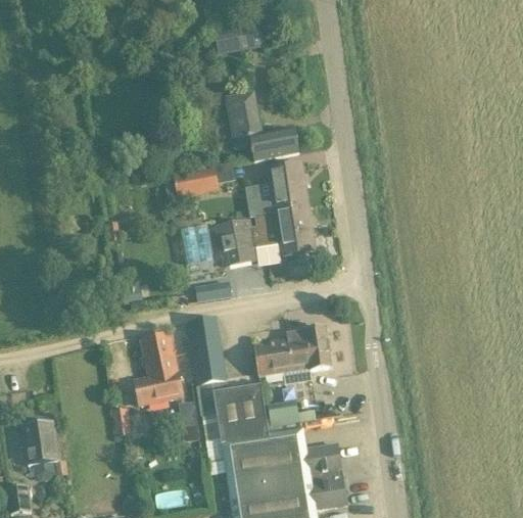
[(264,45),(263,39),(266,38),(263,20),(259,20),(214,30),(217,54),(264,45)]
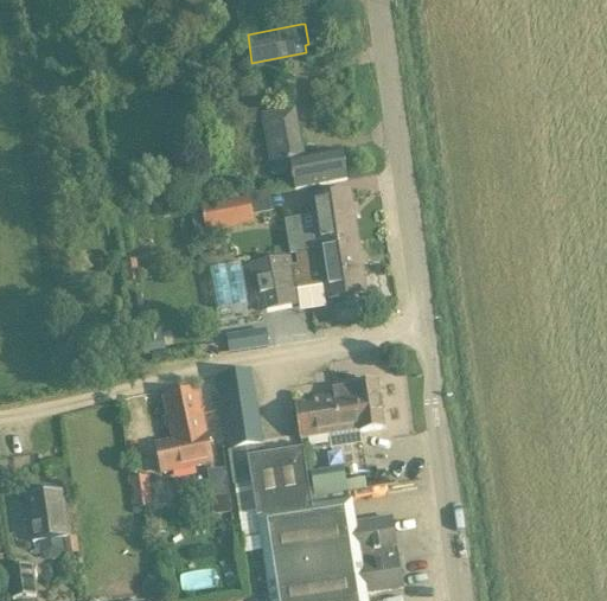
[(294,106),(262,112),(266,135),(273,134),(278,160),(288,158),(294,187),(346,177),(342,151),(305,158),(294,106)]
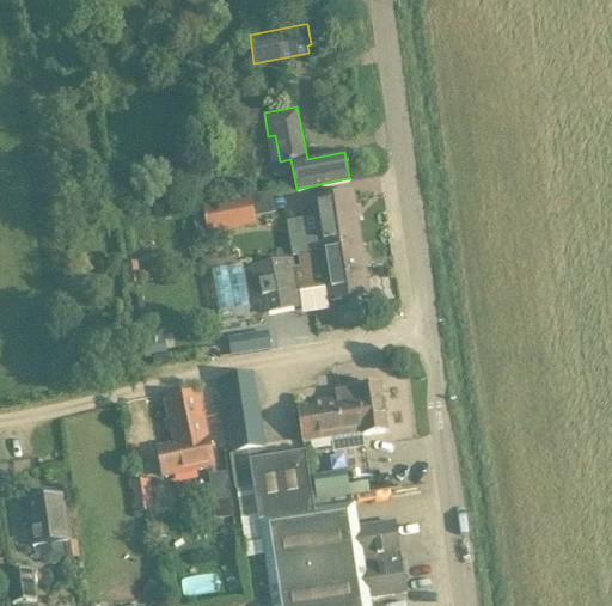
[(317,230),(291,233),(293,251),(298,251),(319,248),(319,245),(360,238),(353,188),(311,195),(317,230)]
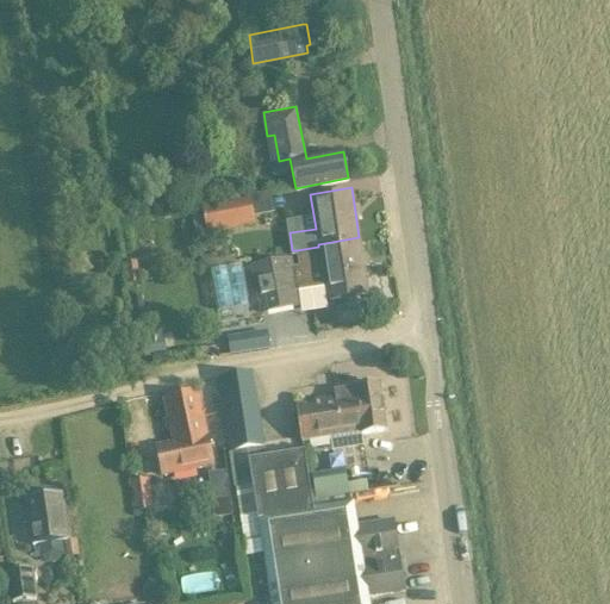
[(249,194),(201,204),(206,229),(254,219),(249,194)]
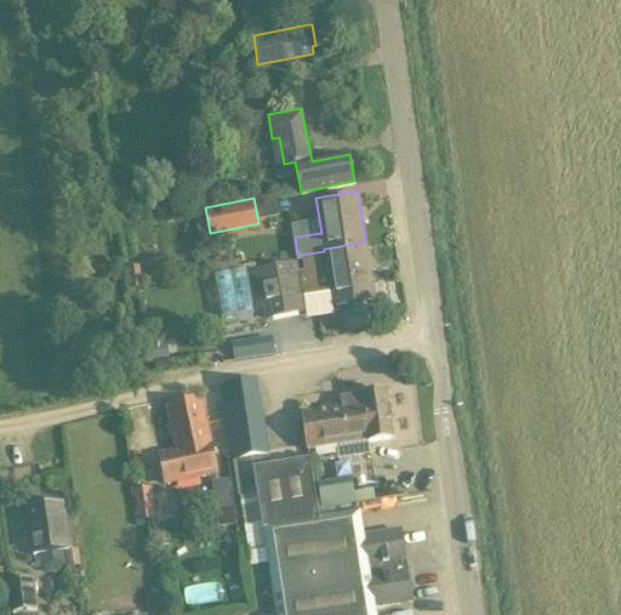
[(297,258),(254,266),(263,317),(306,308),(302,291),(331,286),(334,302),(374,296),(368,255),(365,241),(324,249),(324,251),(302,255),(305,268),(298,269),(297,258)]
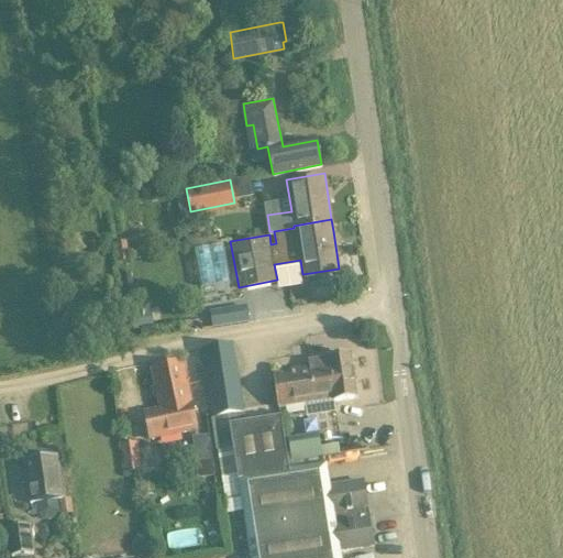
[(117,258),(128,255),(125,237),(114,238),(117,258)]
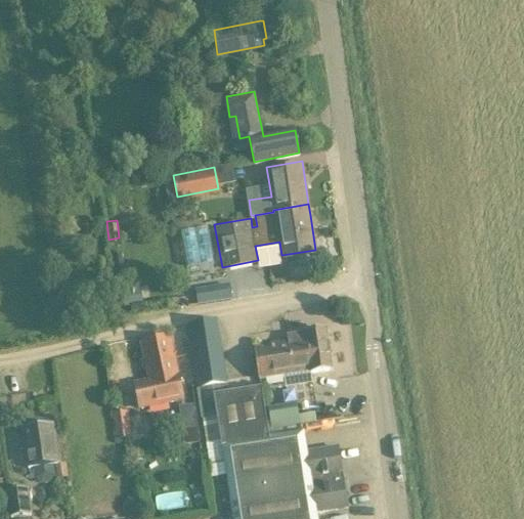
[(139,283),(122,286),(125,303),(141,300),(139,283)]
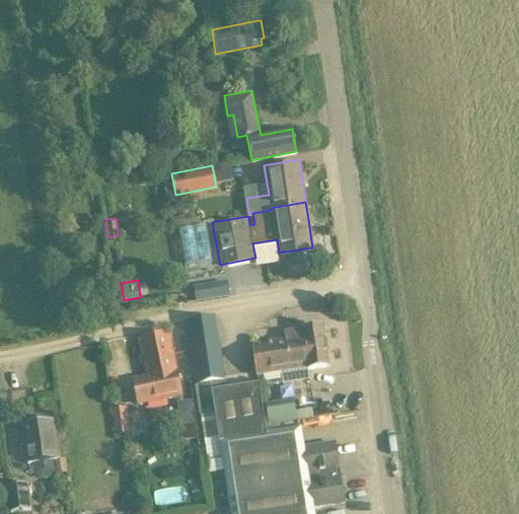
[(196,298),(208,296),(206,284),(194,286),(196,298)]
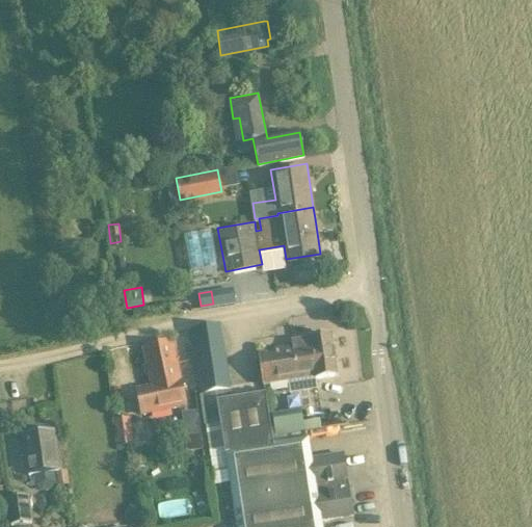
[(229,389),(219,322),(190,326),(201,393),(229,389)]
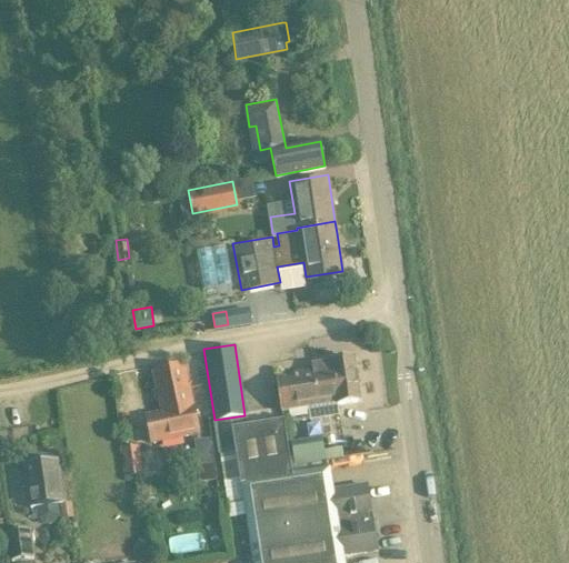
[(277,374),(278,379),(282,406),(337,399),(337,401),(359,398),(353,354),(311,361),(312,369),(277,374)]
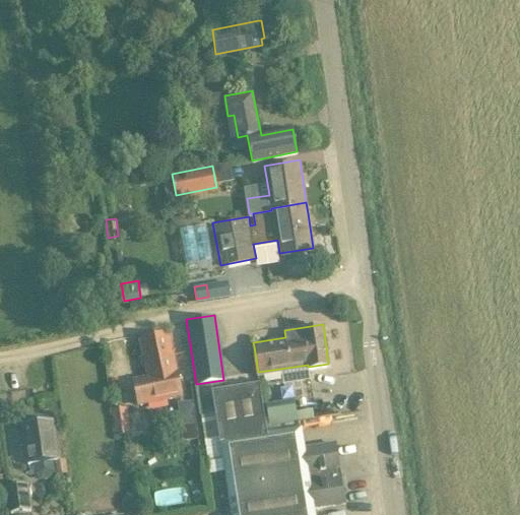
[(135,400),(153,396),(180,391),(175,371),(177,370),(169,331),(139,337),(143,353),(140,355),(141,363),(145,362),(147,376),(149,375),(150,381),(132,385),(135,400)]
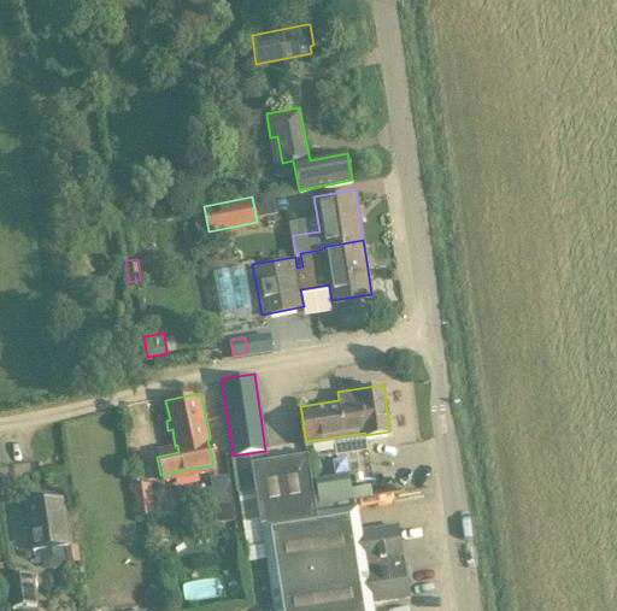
[(358,504),(333,509),(317,511),(307,453),(252,462),(275,610),(375,610),(374,599),(409,594),(398,523),(362,528),(358,504)]
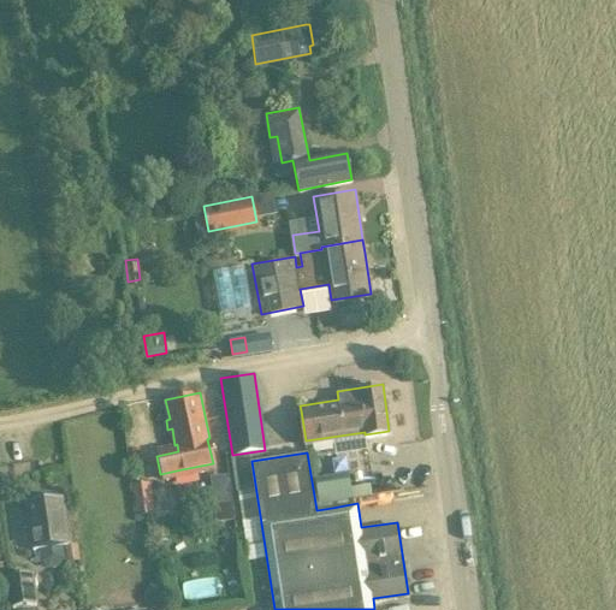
[(347,475),(315,480),(319,499),(350,495),(347,475)]
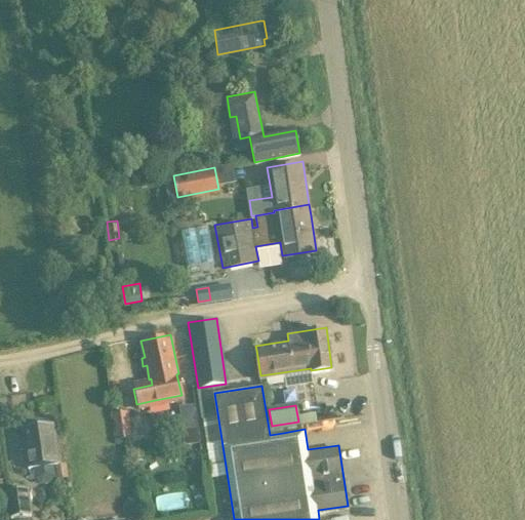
[(111,412),(115,439),(130,437),(126,410),(111,412)]
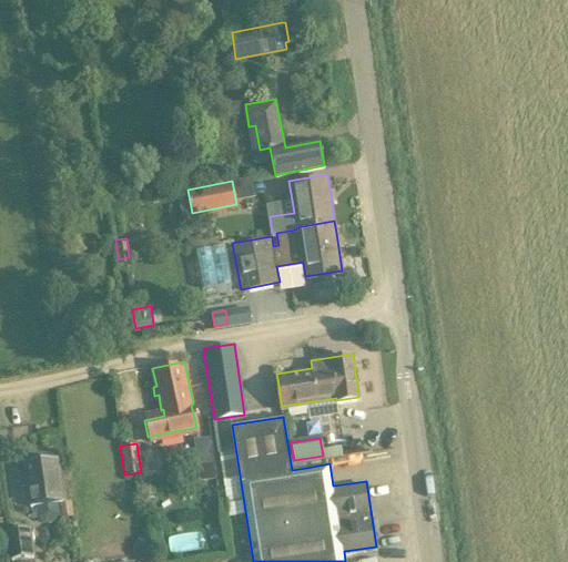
[(23,460),(30,503),(37,502),(38,514),(44,519),(52,518),(57,511),(56,499),(63,498),(57,456),(23,460)]
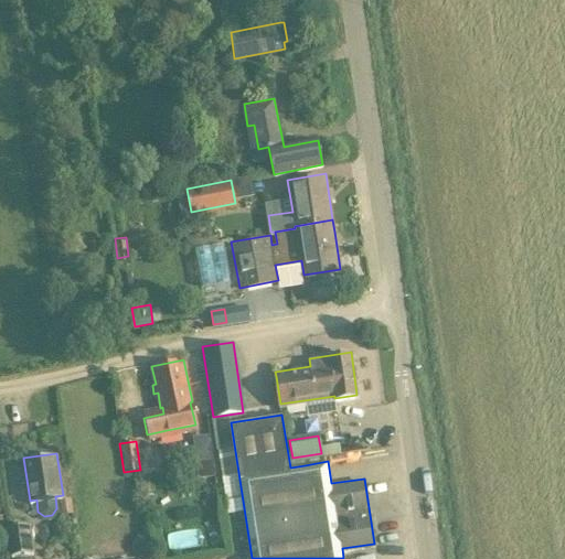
[(30,522),(6,525),(10,552),(34,549),(30,522)]
